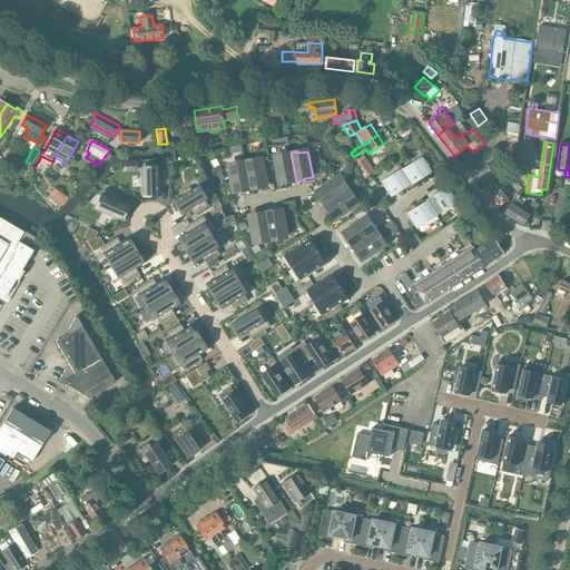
[(296,182),(291,153),(282,154),(283,156),(274,157),(278,184),(287,182),(287,184),(296,182)]
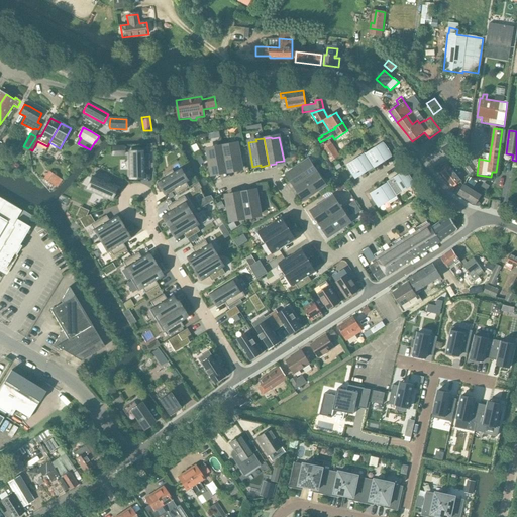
[(322,150),(330,163),(339,157),(330,140),(327,142),(328,143),(324,145),(323,143),(320,145),(323,149),(322,150)]
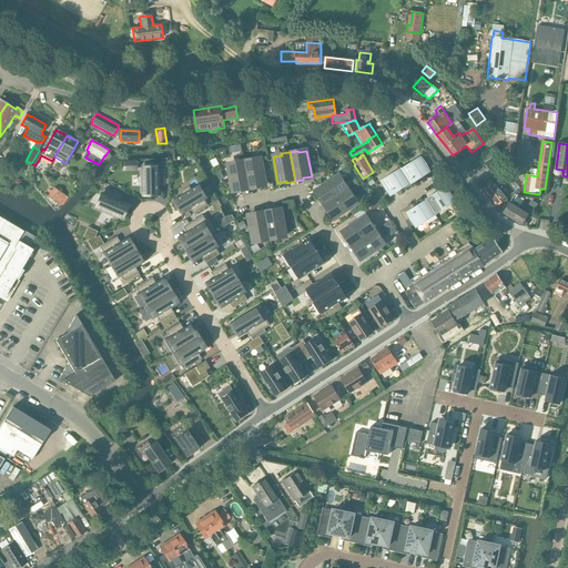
[(421,156),(402,169),(411,183),(411,184),(430,172),(421,156)]
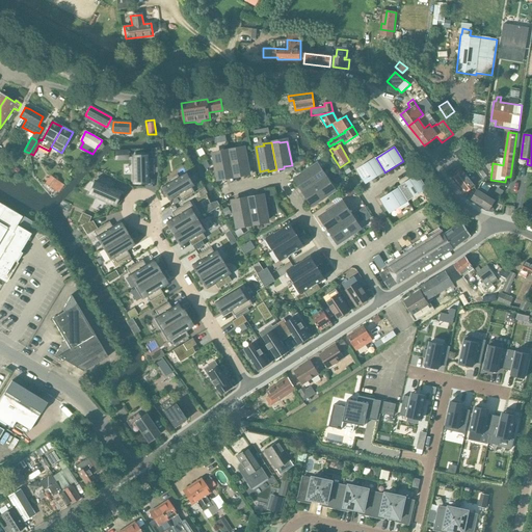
[(229,151),(234,178),(241,177),(241,175),(249,174),(244,149),(237,151),(236,149),(229,151)]
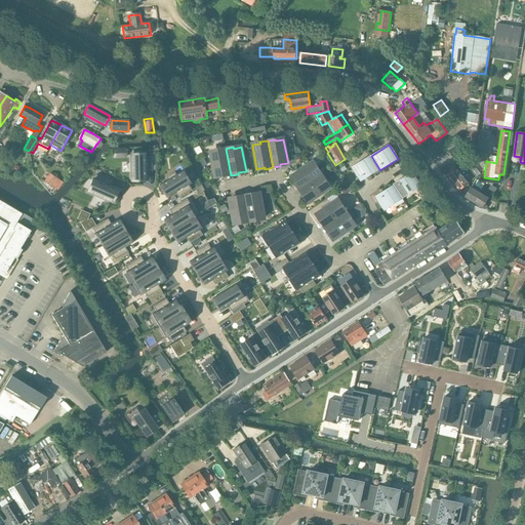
[(231,175),(226,149),(218,150),(218,152),(210,153),(215,176),(223,175),(223,177),(231,175)]
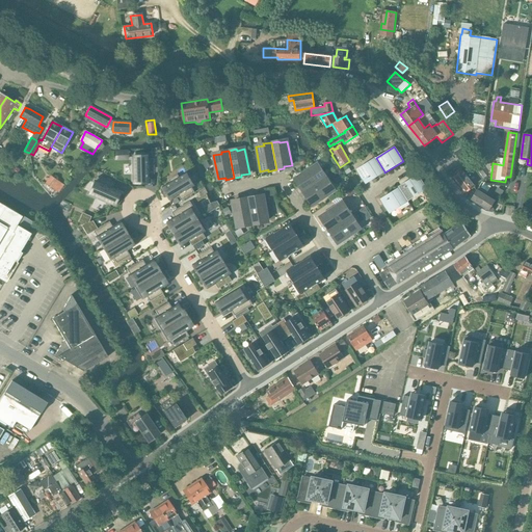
[(133,164),(132,164),(132,175),(133,175),(134,183),(143,183),(148,183),(148,174),(154,174),(154,167),(153,158),(147,159),(147,156),(133,156),(133,164)]
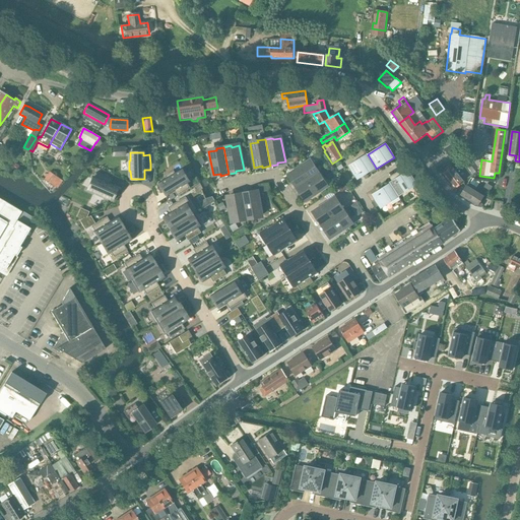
[(358,180),(376,169),(376,168),(368,154),(367,153),(349,166),(358,180)]
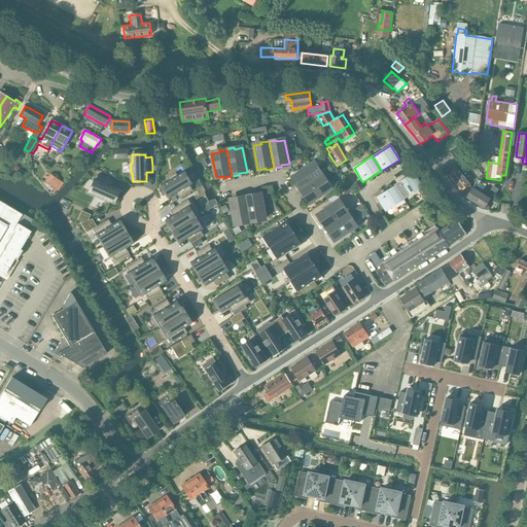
[(301,190),(323,175),(319,169),(318,170),(314,164),(293,177),(297,183),(296,184),(301,190)]
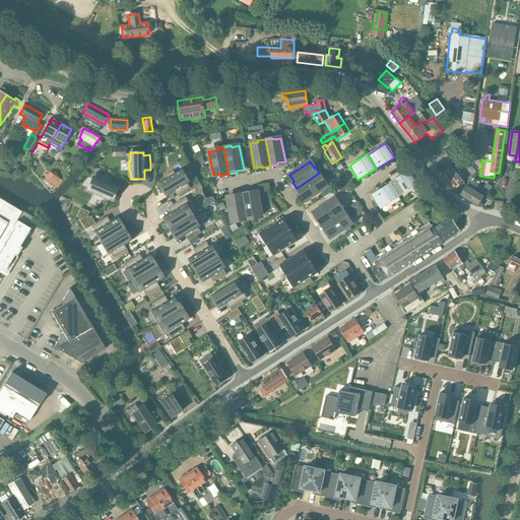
[(455,189),(470,178),(473,176),(463,163),(459,165),(454,170),(452,168),(444,174),(455,189)]
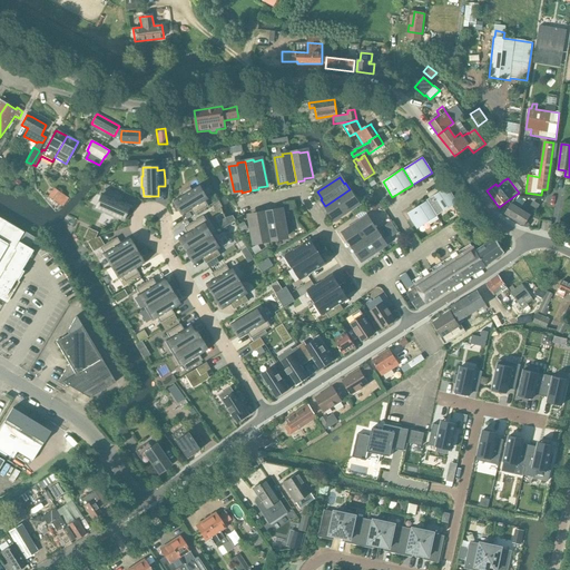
[(184,196),(176,202),(182,210),(184,215),(192,209),(195,215),(209,206),(205,199),(208,198),(200,186),(193,190),(190,187),(182,193),(184,196)]
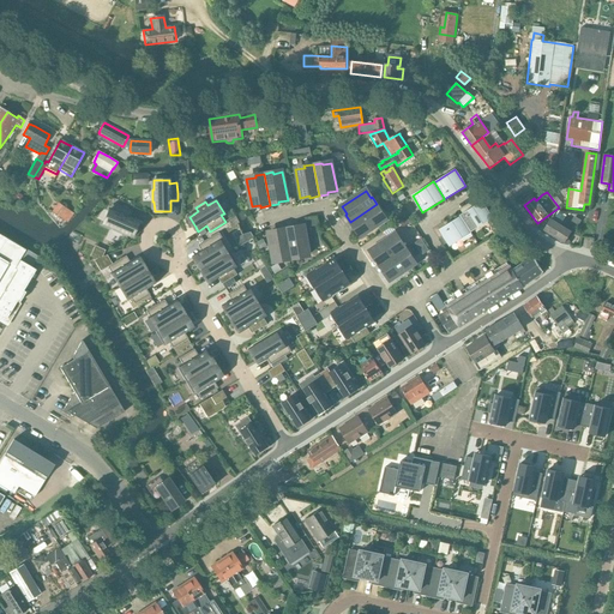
[(471,232),(492,218),(481,202),(459,216),(461,216),(471,232)]
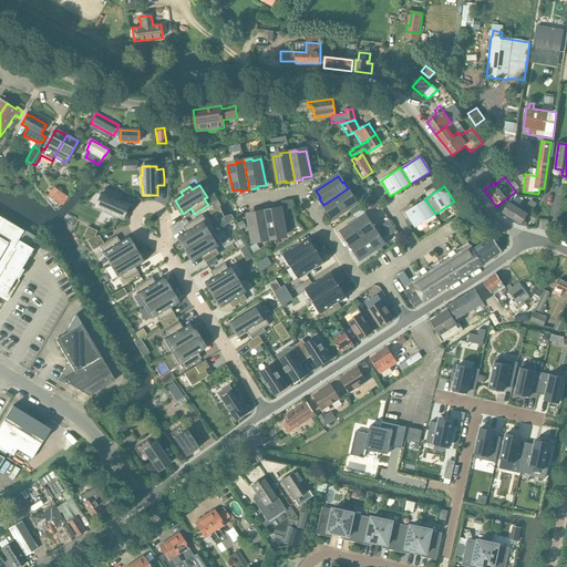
[(66,196),(53,187),(48,196),(60,205),(66,196)]
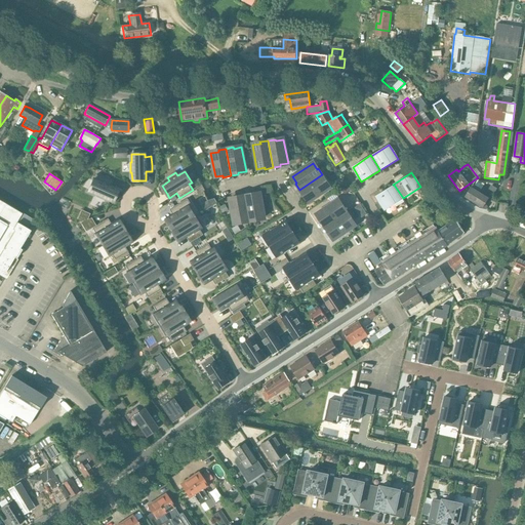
[(93,179),(88,192),(95,195),(95,196),(105,200),(105,199),(113,202),(117,193),(118,189),(111,186),(113,180),(106,177),(98,174),(95,180),(93,179)]
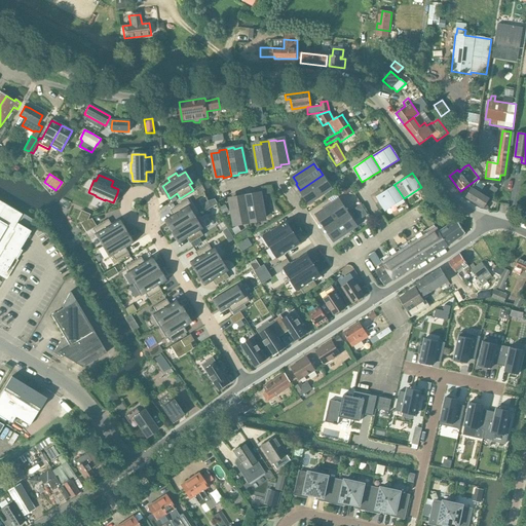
[(323,175),(300,190),(304,197),(306,196),(310,202),(330,189),(326,183),(328,182),(323,175)]
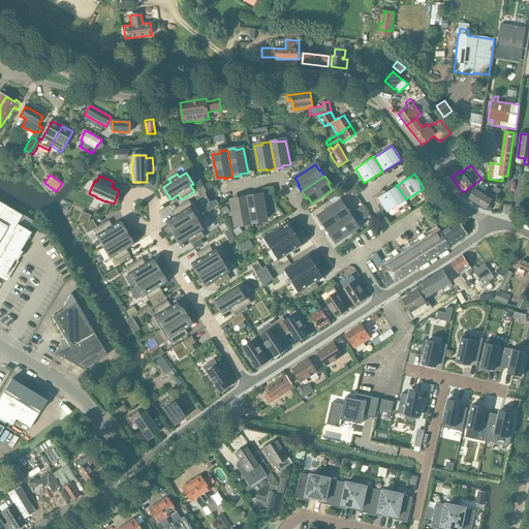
[(469,198),(490,212),(491,209),(488,208),(492,200),(483,195),(491,181),(479,182),(469,198)]
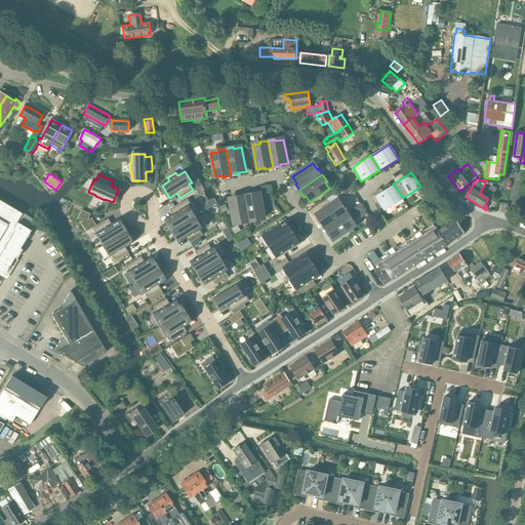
[(394,185),(375,196),(379,202),(375,205),(378,210),(382,207),(385,210),(403,199),(403,198),(394,185)]
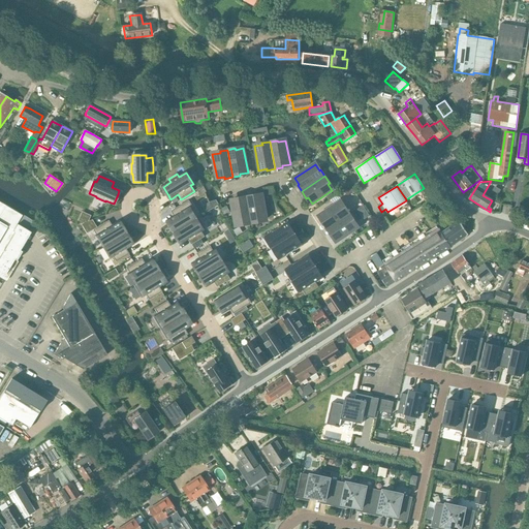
[(246,197),(251,224),(259,223),(259,221),(267,220),(262,195),(254,197),(254,195),(246,197)]
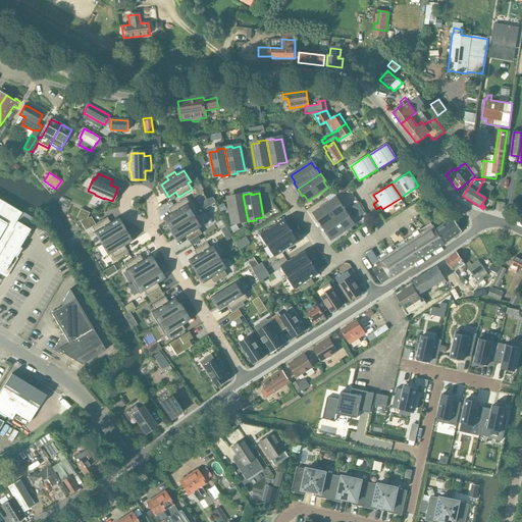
[(248,221),(243,195),(236,196),(236,198),(228,199),(232,222),(241,221),(241,222),(248,221)]
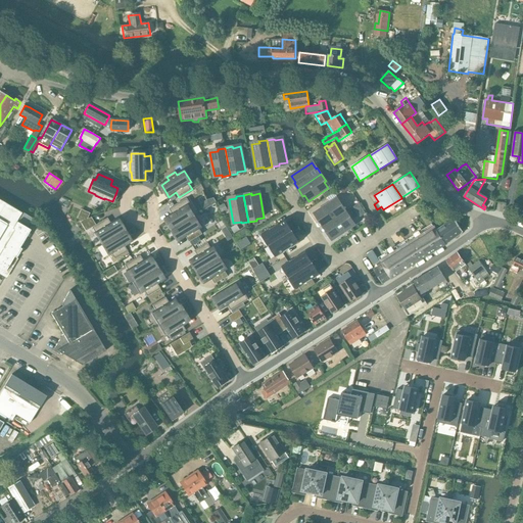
[(173,214),(164,218),(168,222),(172,229),(195,216),(189,205),(191,204),(187,198),(170,208),(173,214)]
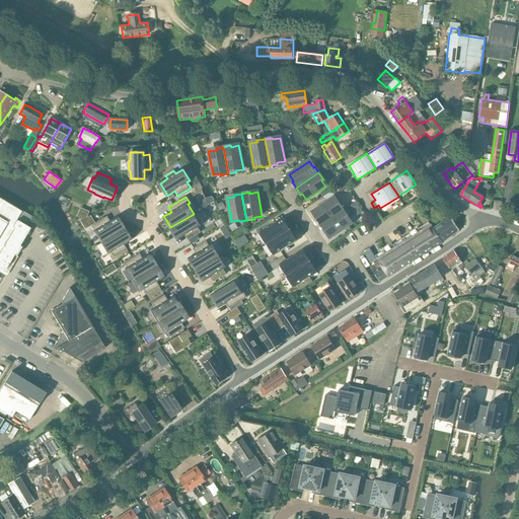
[(320,225),(344,210),(340,204),(338,205),(334,198),(313,211),(318,218),(316,219),(320,225)]
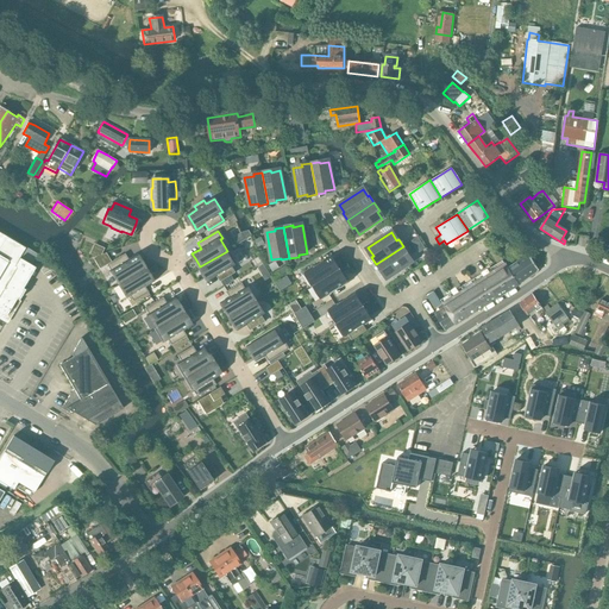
[(104,249),(94,244),(90,253),(96,256),(100,255),(104,249)]
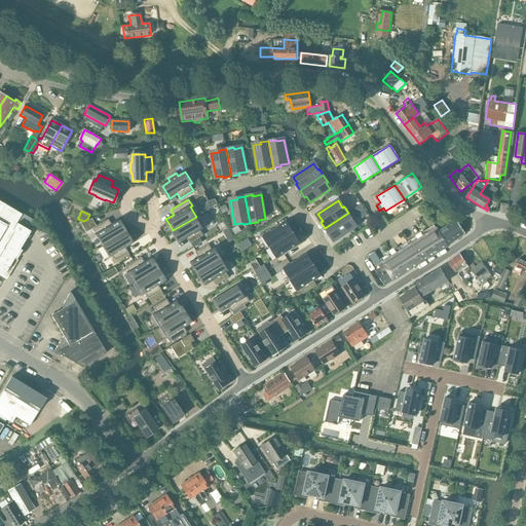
[(348,213),(325,228),(330,234),(331,233),(335,240),(355,227),(351,220),(352,219),(348,213)]
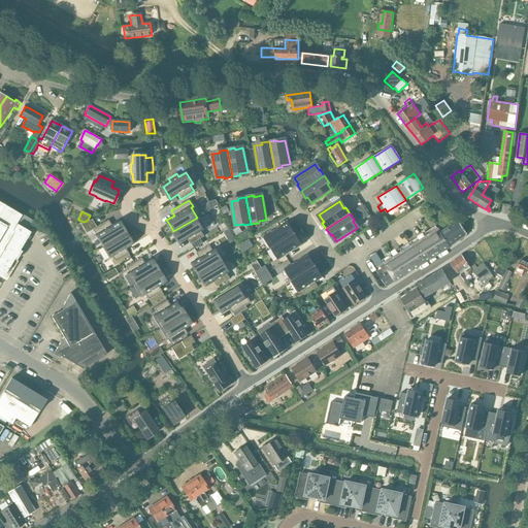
[(197,218),(173,231),(173,232),(178,240),(180,243),(189,239),(191,244),(204,236),(201,231),(205,228),(200,219),(199,217),(197,218)]
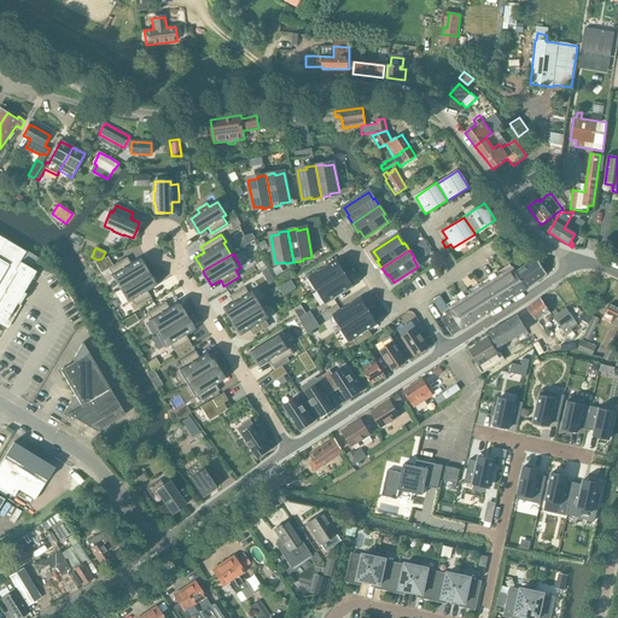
[(112,266),(108,257),(94,261),(101,273),(109,269),(112,266)]
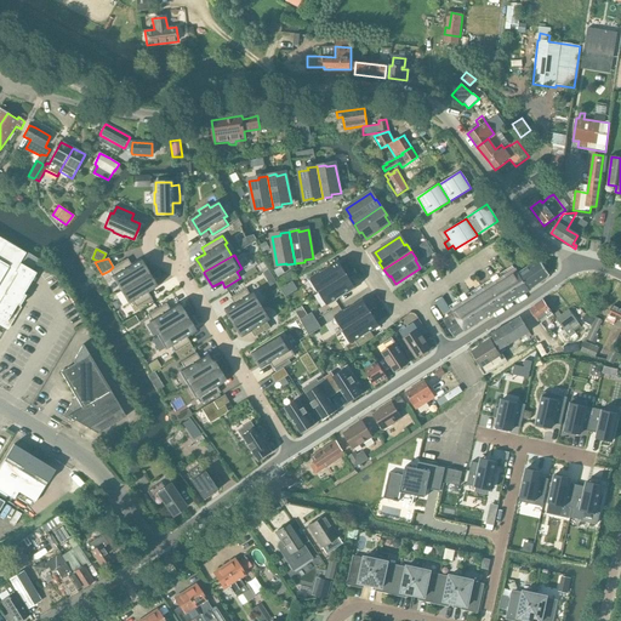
[(113,267),(109,271),(115,281),(120,290),(148,273),(142,263),(140,260),(131,265),(127,258),(113,267)]
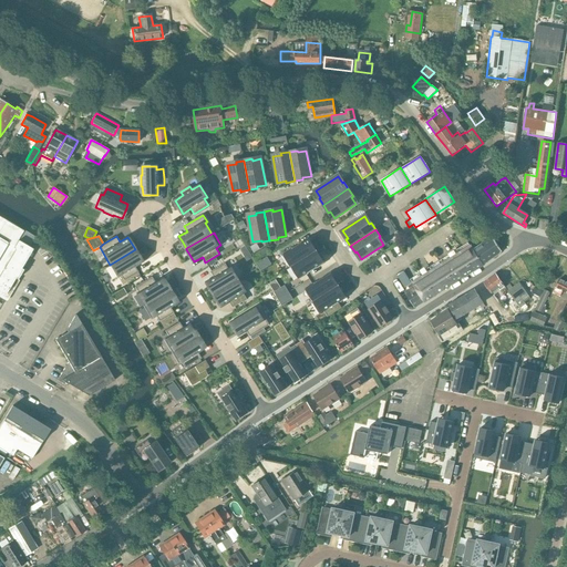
[(0,297),(7,301),(19,280),(18,279),(23,269),(21,268),(32,249),(18,240),(14,247),(0,237),(0,297)]
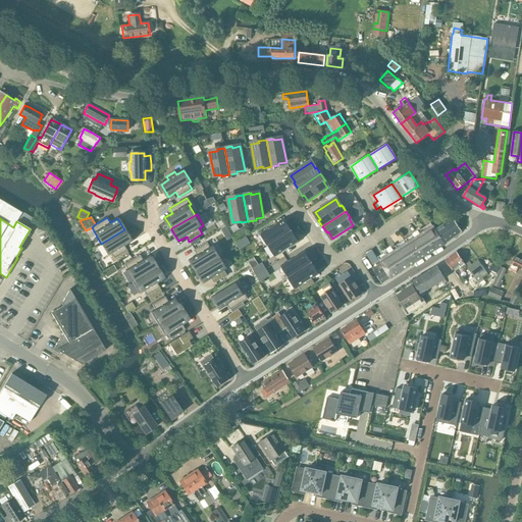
[(261,235),(260,236),(267,247),(269,246),(292,231),(285,222),(284,220),(285,219),(284,218),(276,223),(277,224),(270,229),(269,227),(260,233),(261,235)]
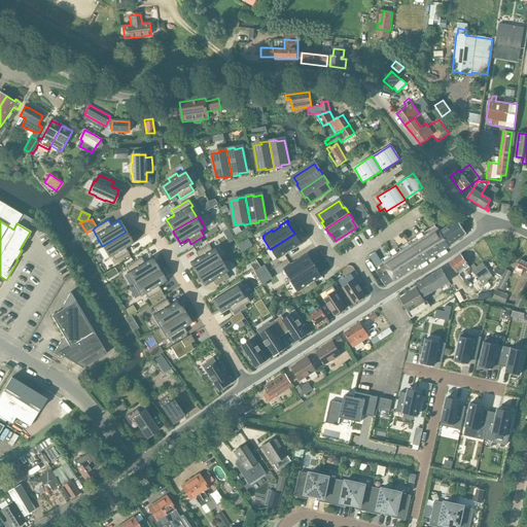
[(440,232),(440,233),(448,246),(459,239),(464,236),(466,233),(458,220),(451,225),(440,232)]
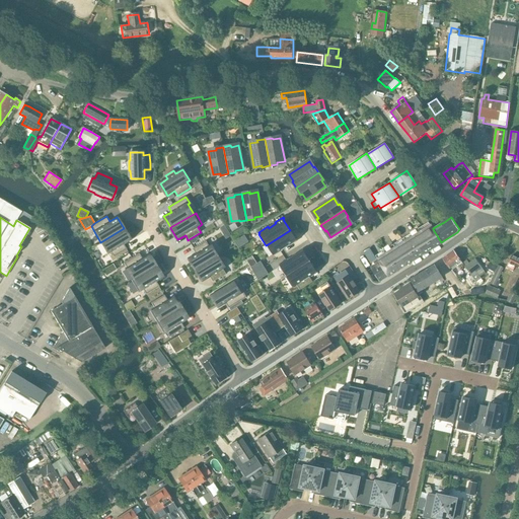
[(429,222),(420,228),(433,248),(441,242),(433,229),(433,228),(431,224),(430,225),(429,222)]
